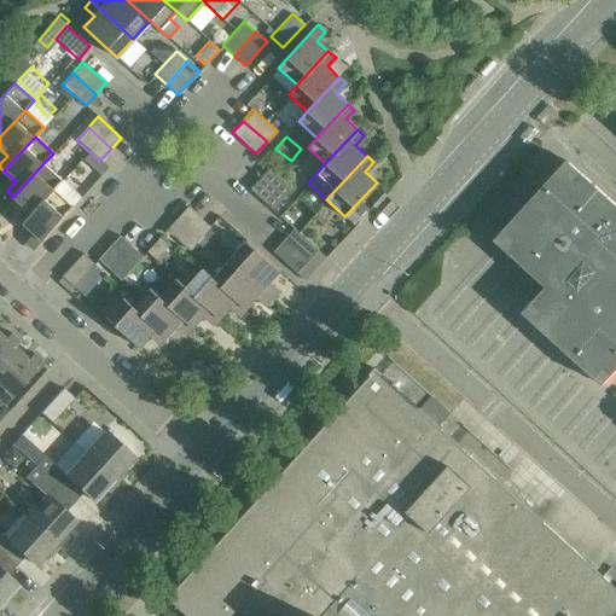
[(17,218),(23,222),(53,190),(63,179),(45,162),(13,197),(27,208),(17,218)]
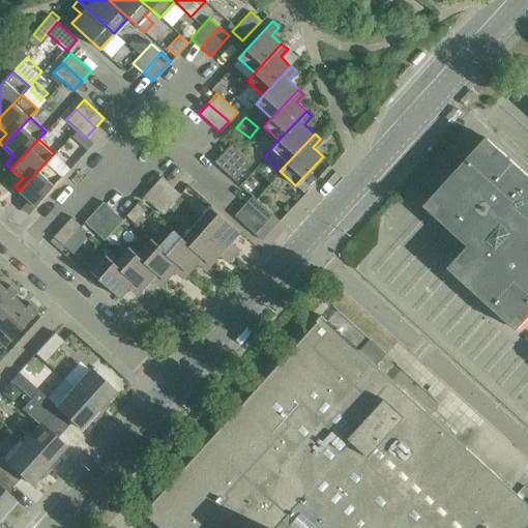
[(231,142),(223,152),(242,169),(251,159),(231,142)]
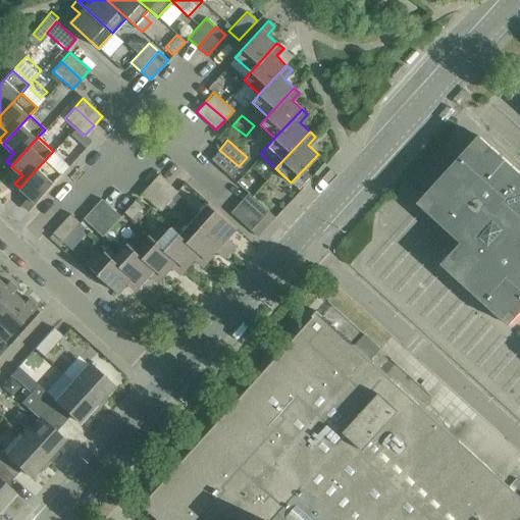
[(519,171),(489,144),(427,211),(459,240),(439,262),(507,323),(519,308),(519,171)]
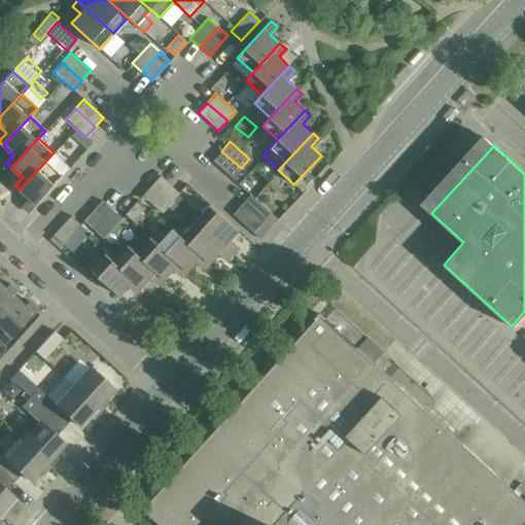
[(241,168),(221,151),(212,161),(232,178),(241,168)]
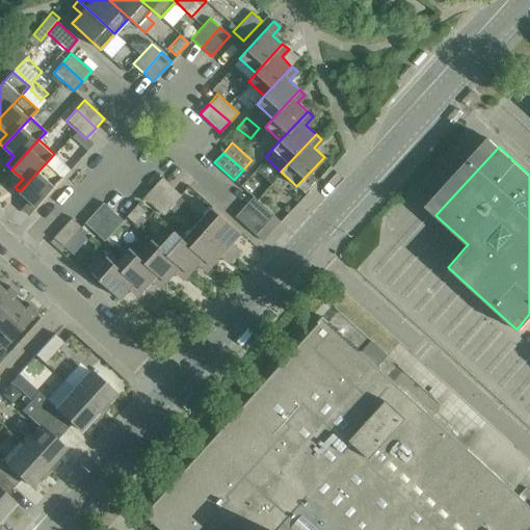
[(46,163),(20,191),(30,202),(23,210),(28,215),(62,178),(46,163)]
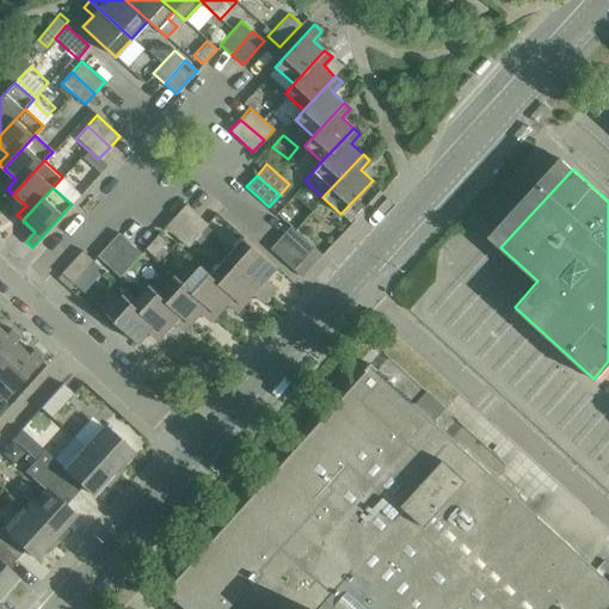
[(300,197),(284,205),(290,217),(306,210),(300,197)]
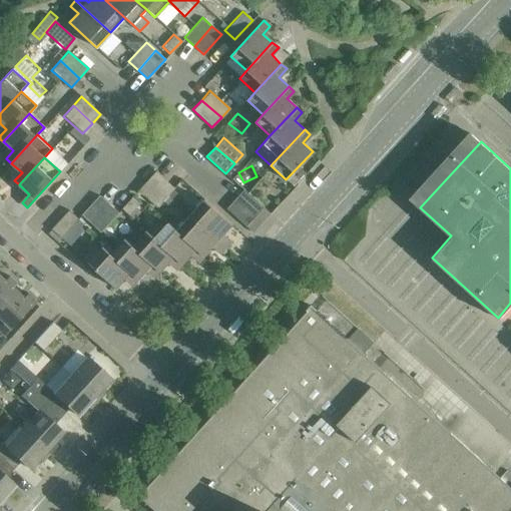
[(137,189),(147,199),(164,180),(154,171),(137,189)]
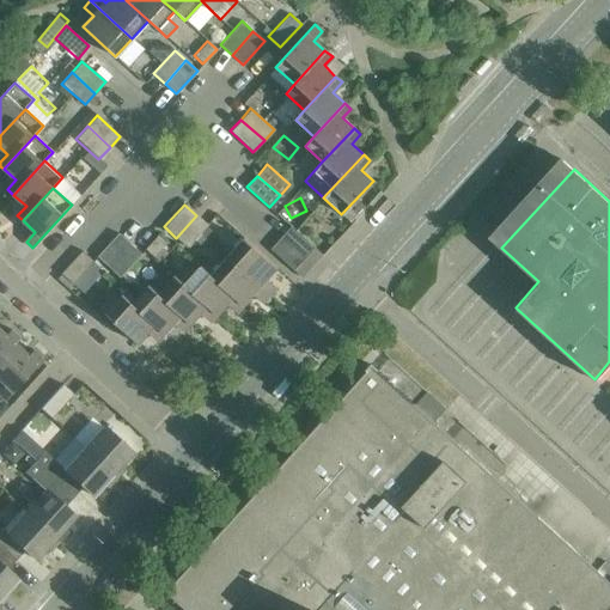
[(196,215),(176,238),(185,246),(206,225),(196,215)]
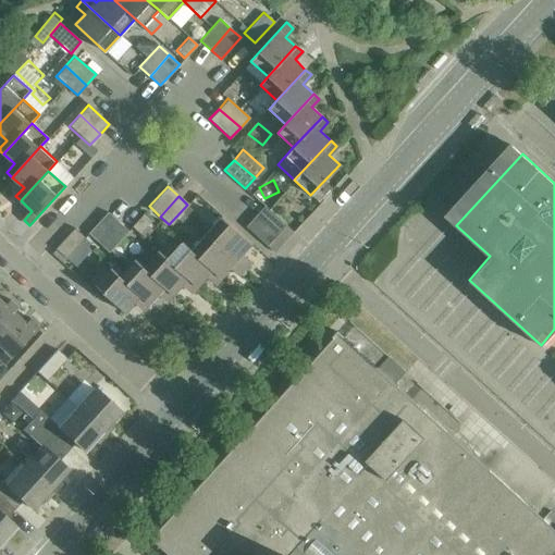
[(263,206),(255,216),(275,235),(285,225),(263,206)]
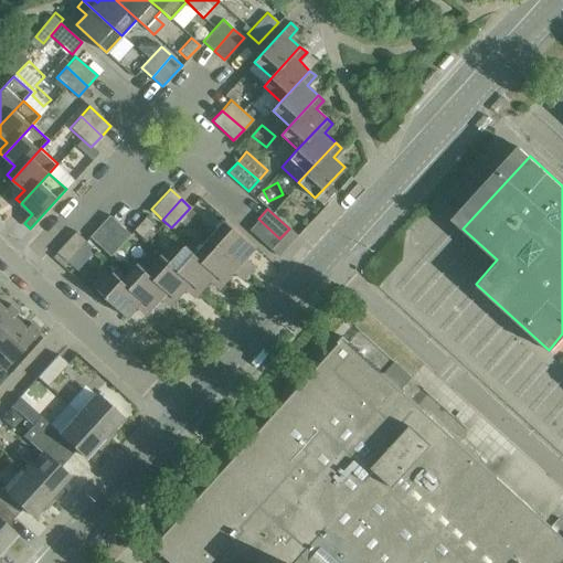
[(89,236),(101,246),(119,225),(109,215),(89,236)]
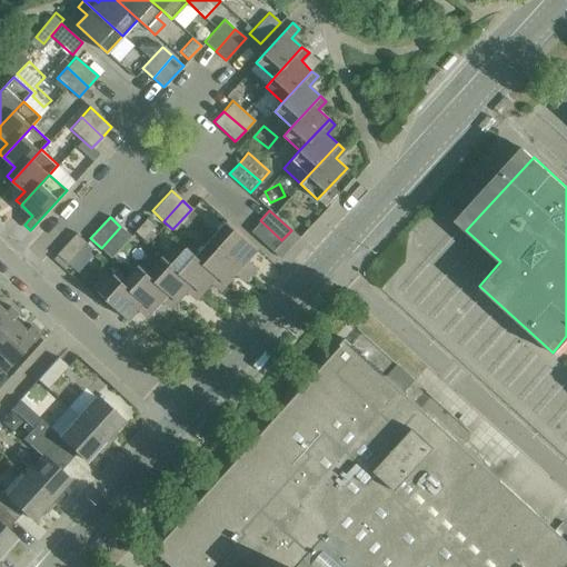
[(133,231),(142,238),(155,225),(147,218),(142,220),(133,231)]
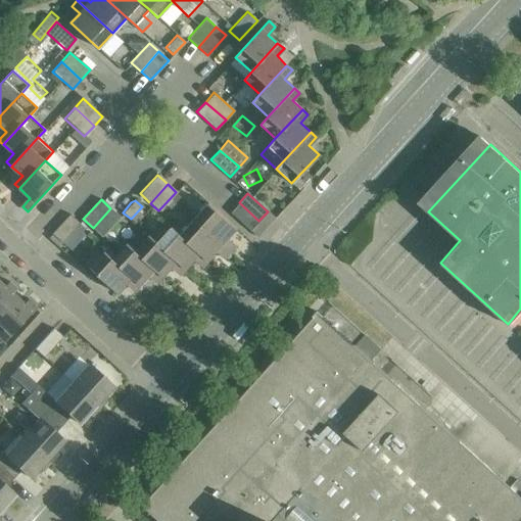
[(258,221),(239,202),(230,212),(249,231),(258,221)]
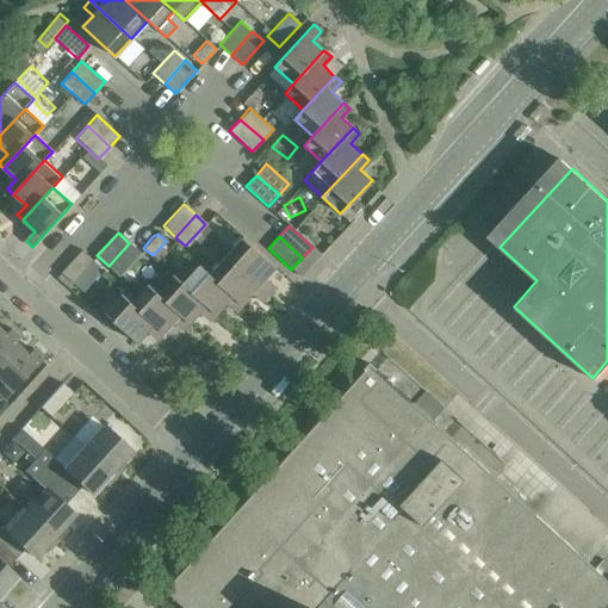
[(242,237),(225,254),(268,293),(274,287),(265,279),(275,267),(242,237)]
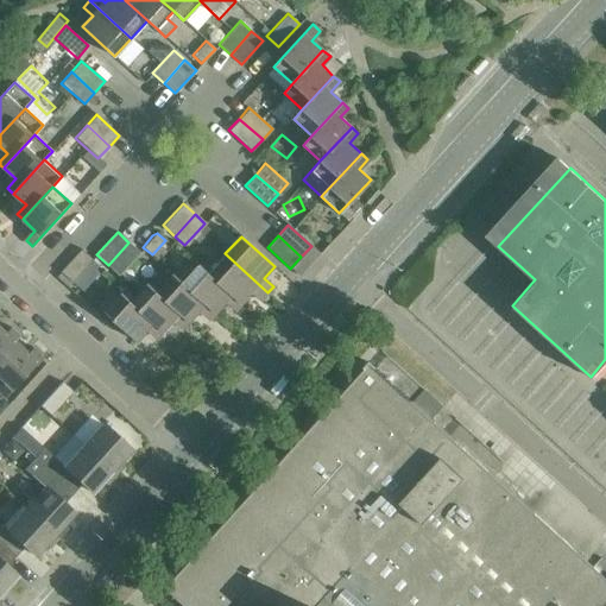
[(128,242),(108,265),(119,275),(139,252),(128,242)]
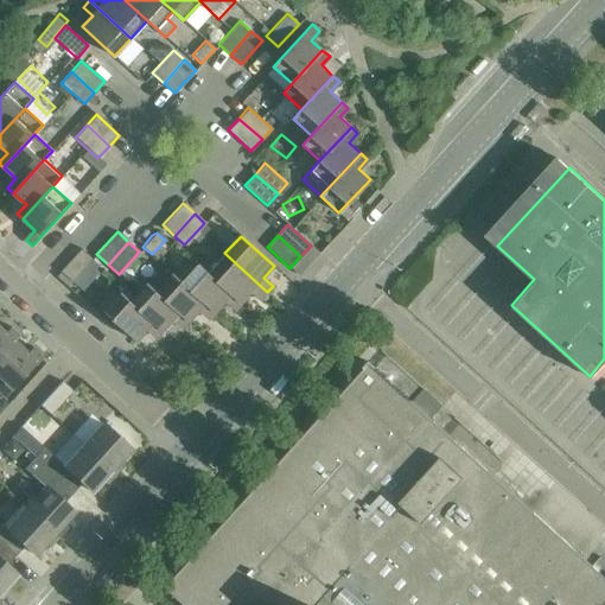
[(59,271),(71,281),(93,259),(80,248),(59,271)]
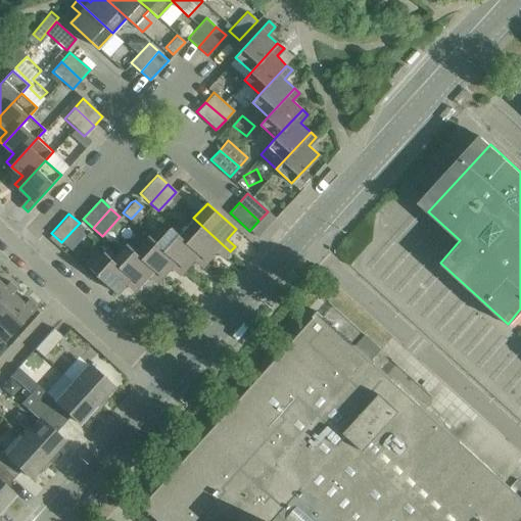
[(193,218),(178,234),(207,261),(217,250),(225,257),(230,251),(193,218)]
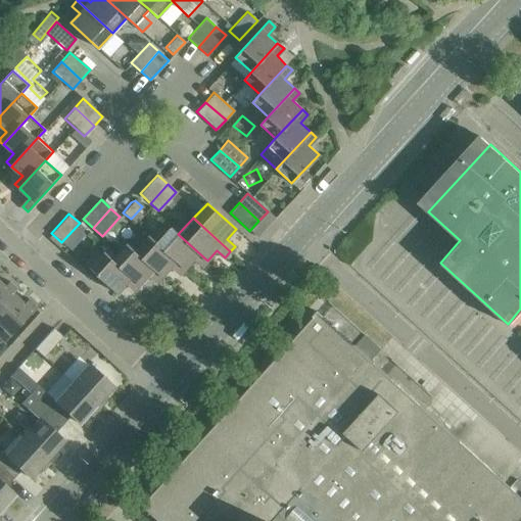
[(171,227),(156,242),(185,269),(194,258),(202,266),(207,261),(178,234),(171,227)]
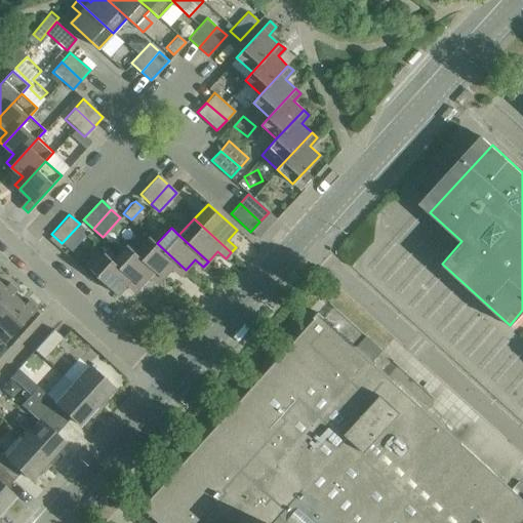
[(149,236),(134,251),(163,278),(172,267),(180,275),(186,270),(157,243),(149,236)]
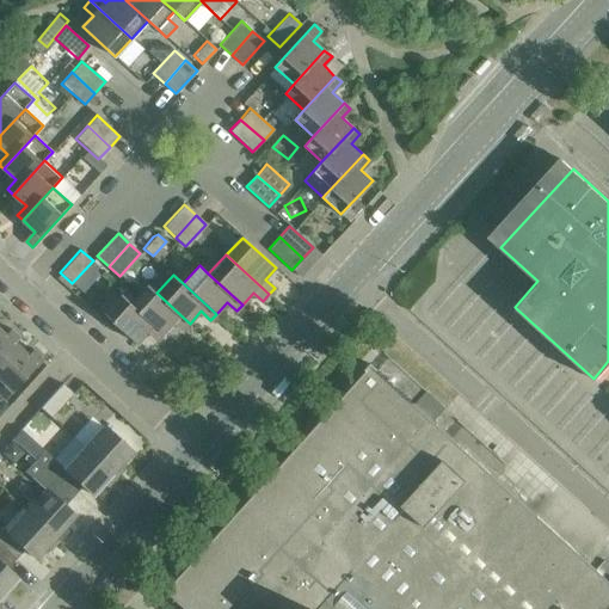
[(148,284),(131,303),(164,333),(174,321),(184,330),(190,324),(157,293),(148,284)]
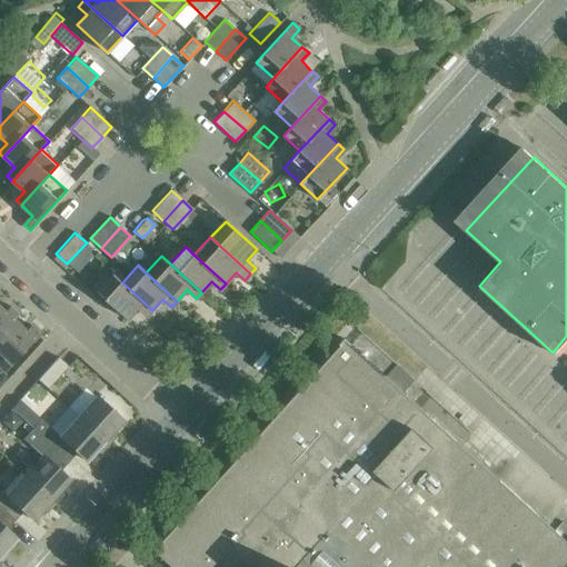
[(152,310),(122,282),(112,274),(97,291),(128,319),(138,308),(147,317),(152,310)]
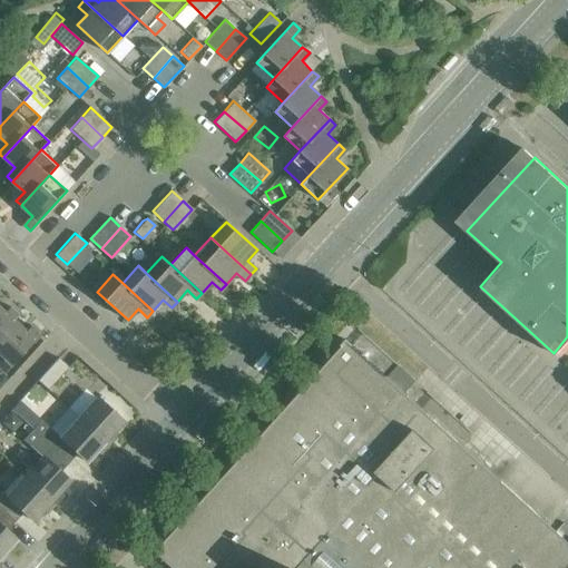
[(0,329),(9,320),(15,313),(7,305),(0,312),(0,329)]
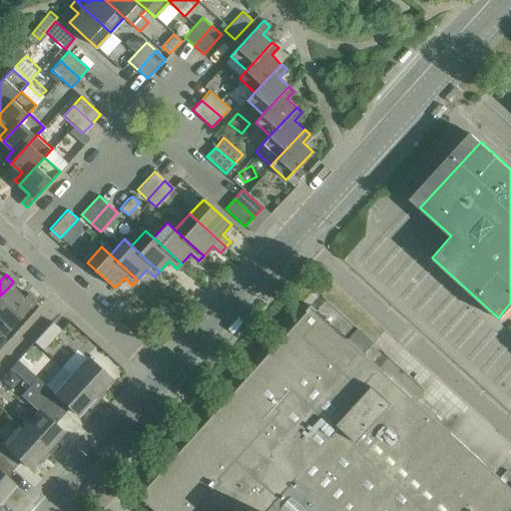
[(0,334),(1,335),(9,328),(9,325),(26,306),(28,306),(33,300),(24,292),(19,298),(8,288),(0,296),(0,334)]
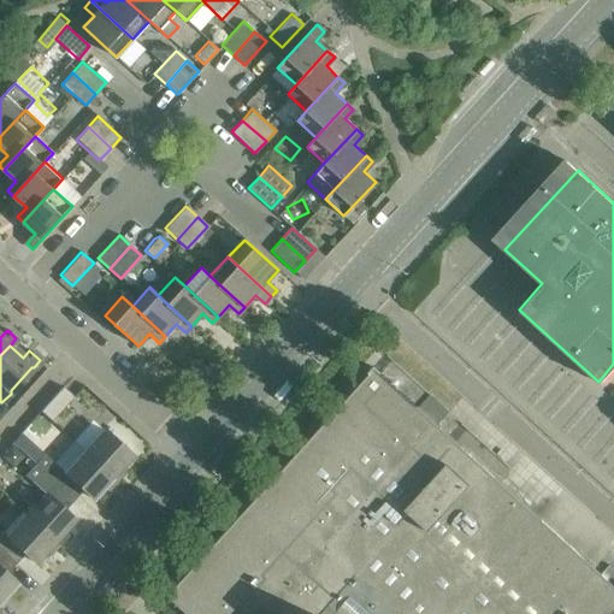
[(613,613),(613,586),(373,367),(166,595),(188,613),(613,613)]
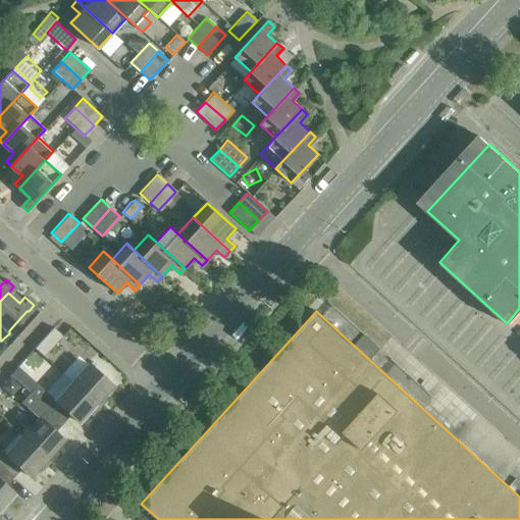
[(51,326),(32,347),(41,356),(60,334),(51,326)]
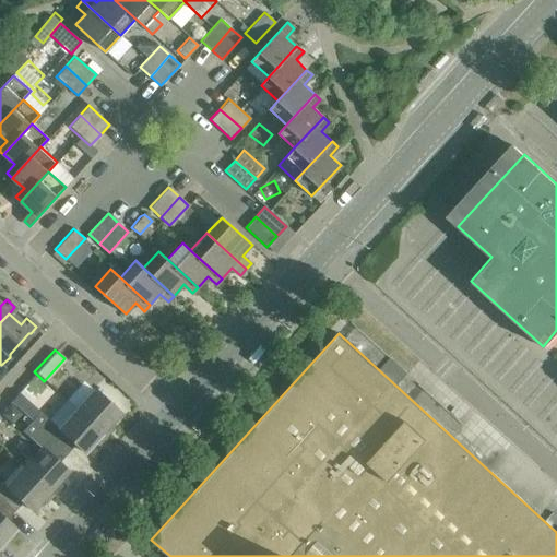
[(91,389),(74,407),(105,436),(108,433),(104,428),(117,414),(91,389)]
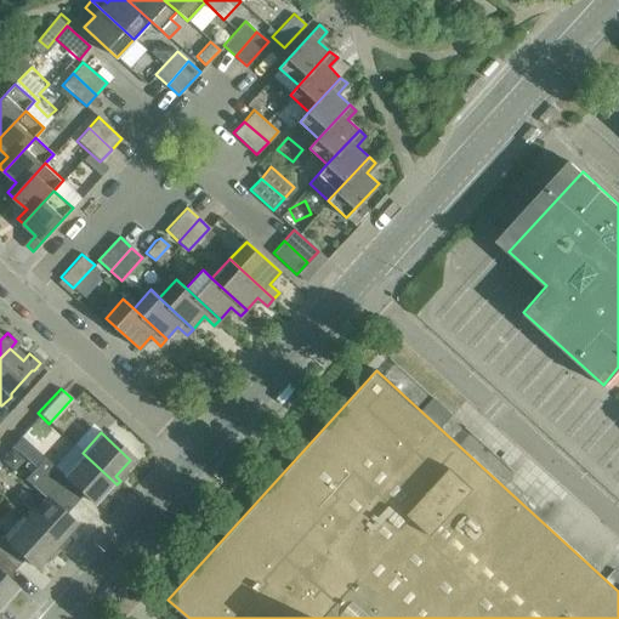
[(40,458),(32,467),(72,504),(81,493),(91,501),(107,486),(112,489),(117,484),(83,453),(80,454),(69,444),(49,466),(40,458)]
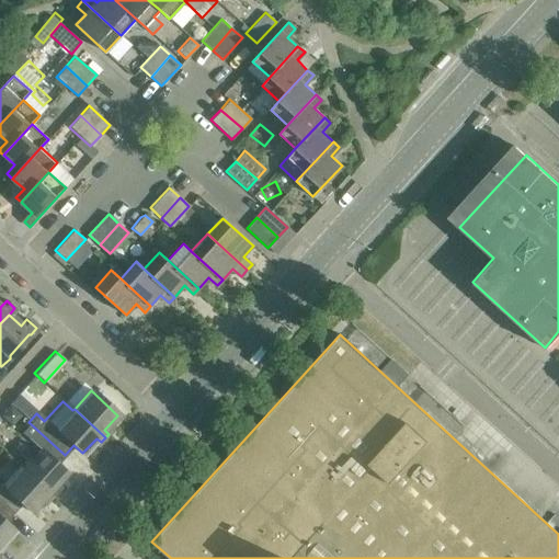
[(40,448),(21,468),(52,495),(56,492),(52,488),(66,471),(57,464),(65,455),(29,422),(21,431),(40,448)]
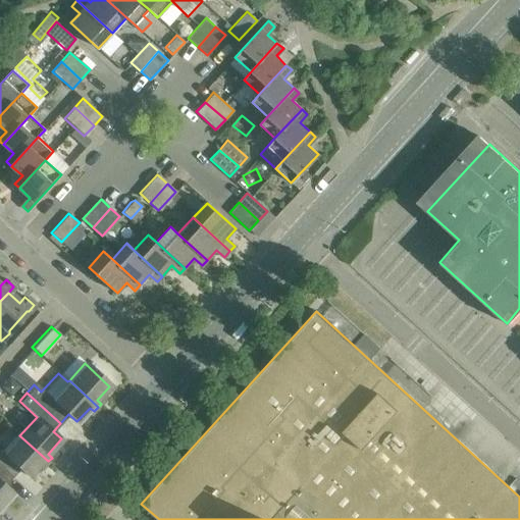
[(0,467),(11,477),(19,468),(28,476),(41,461),(45,465),(48,461),(19,435),(3,453),(0,451),(0,467)]
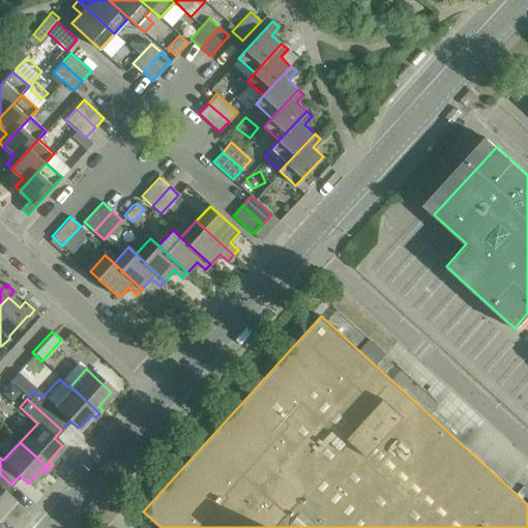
[(0,523),(3,519),(0,517),(0,515),(12,501),(3,493),(11,485),(0,474),(0,523)]
